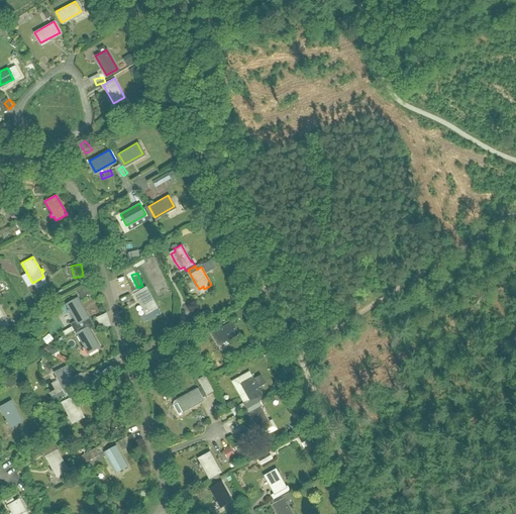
[(144,312),(156,306),(145,287),(134,293),(144,312)]
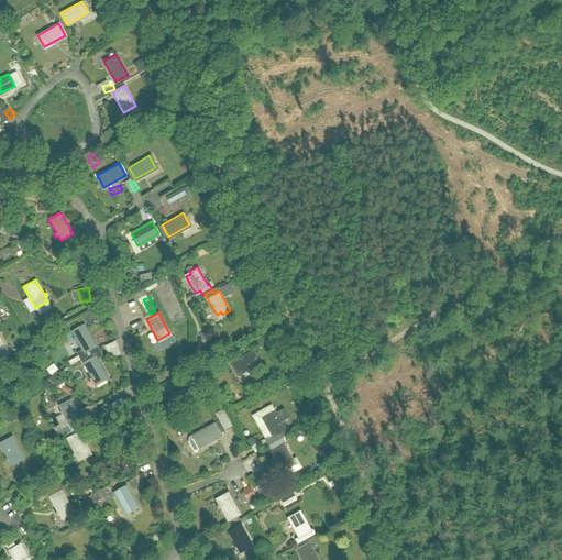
[(98,349),(85,324),(72,330),(75,335),(73,336),(74,339),(76,338),(81,348),(76,351),(81,359),(98,349)]
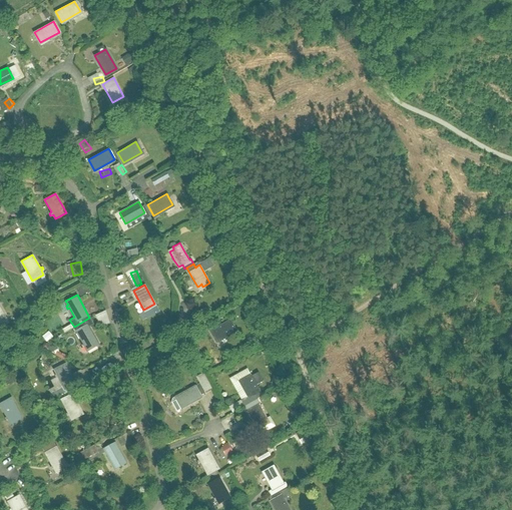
[(92,322),(89,318),(74,327),(73,327),(82,342),(80,344),(82,346),(84,345),(86,349),(97,343),(87,325),(92,322)]
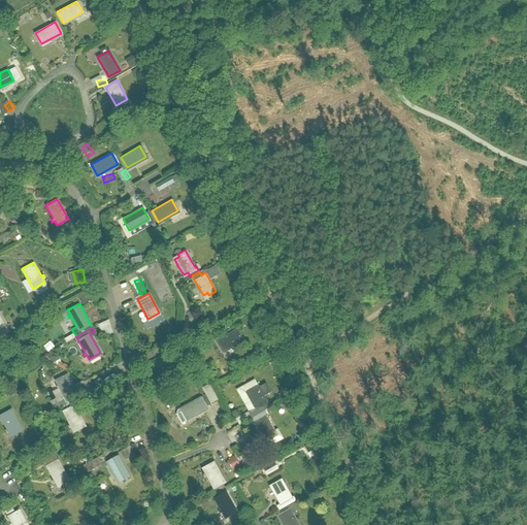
[(222,351),(242,340),(236,329),(217,339),(222,351)]
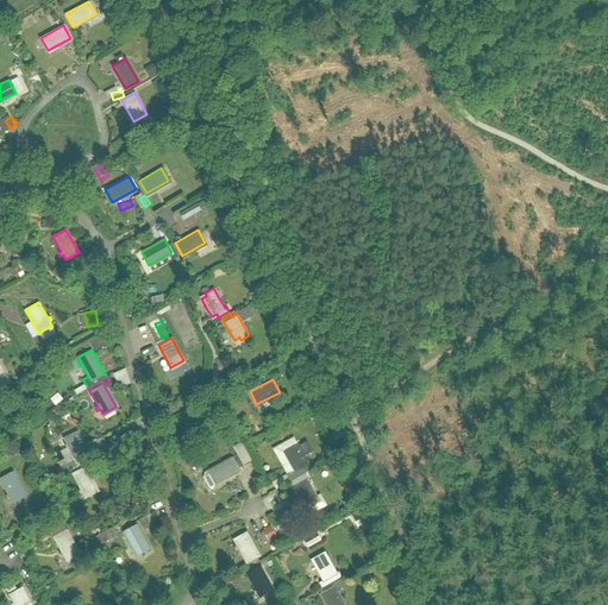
[(76,460),(89,454),(77,430),(64,436),(67,442),(64,443),(66,447),(68,446),(76,460)]
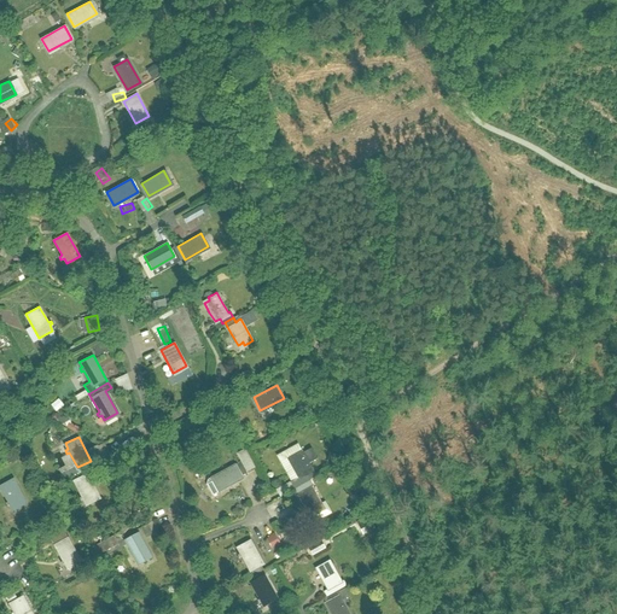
[(249,448),(240,452),(250,471),(258,467),(249,448)]
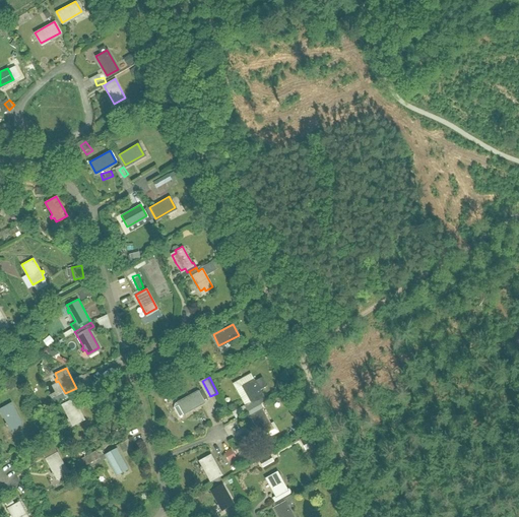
[(262,401),(265,399),(263,395),(258,387),(253,379),(248,382),(242,385),(247,393),(252,401),(248,403),(245,405),(247,410),(256,405),(260,402),(262,401)]
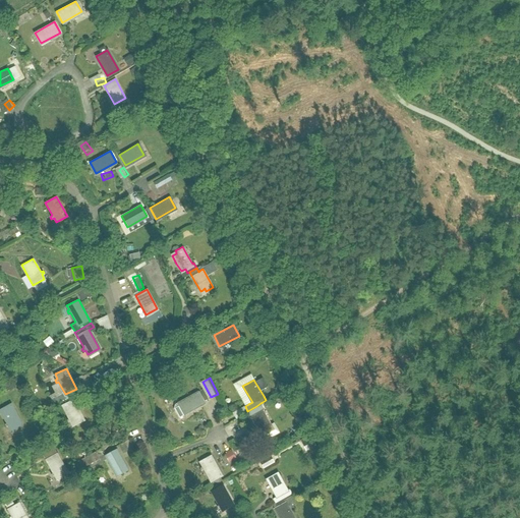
[(203,388),(174,403),(173,407),(178,416),(204,402),(203,400),(208,397),(203,388)]
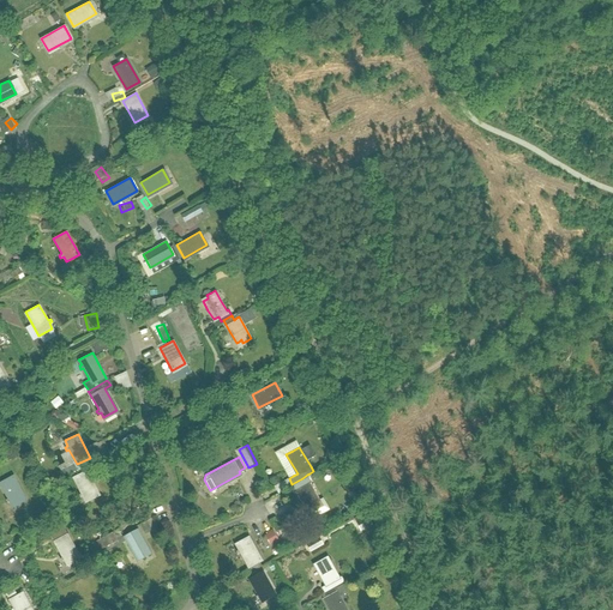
[(85,500),(98,493),(86,470),(73,477),(80,493),(78,494),(79,496),(83,495),(85,500)]
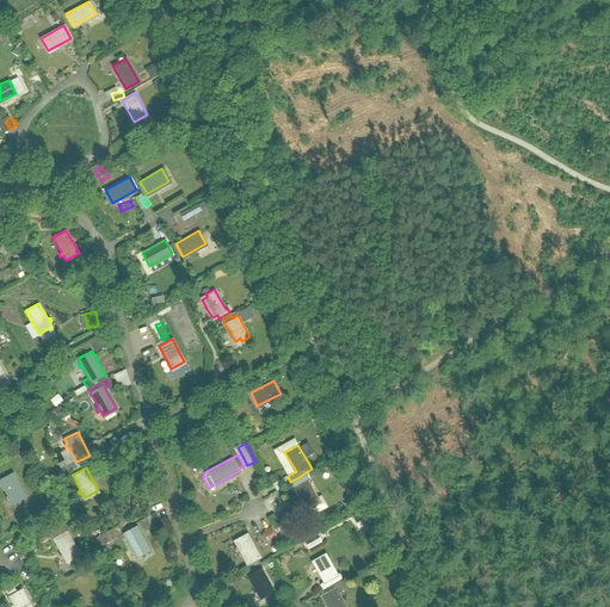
[(13,503),(26,495),(13,472),(0,479),(8,495),(6,496),(7,499),(10,497),(13,503)]
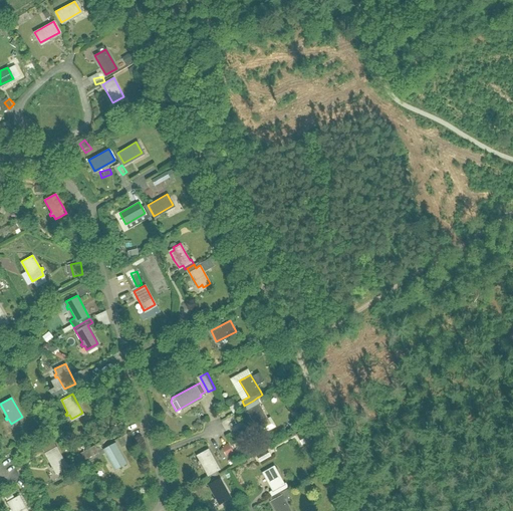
[(257,404),(259,403),(257,398),(253,401),(244,406),(247,409),(251,418),(256,426),(262,423),(267,420),(262,412),(257,404)]
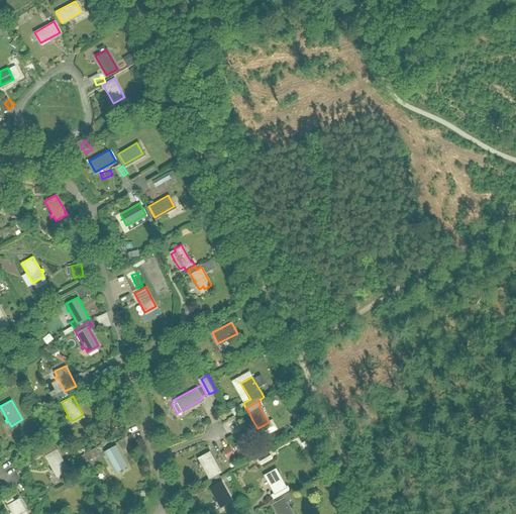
[(278,402),(274,404),(278,413),(283,411),(278,402)]
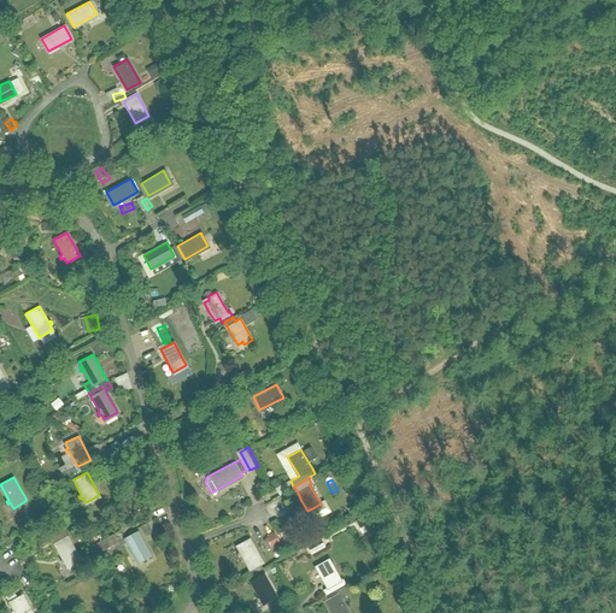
[(138,561),(150,554),(138,531),(124,538),(138,561)]
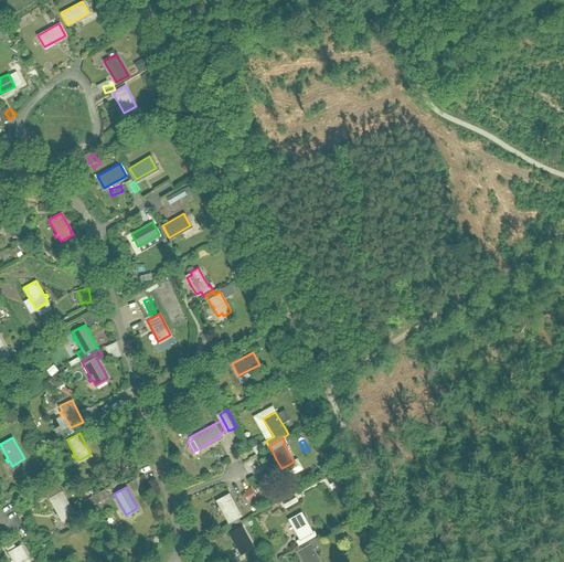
[(62,519),(74,512),(62,491),(50,498),(57,512),(55,513),(56,516),(59,515),(62,519)]
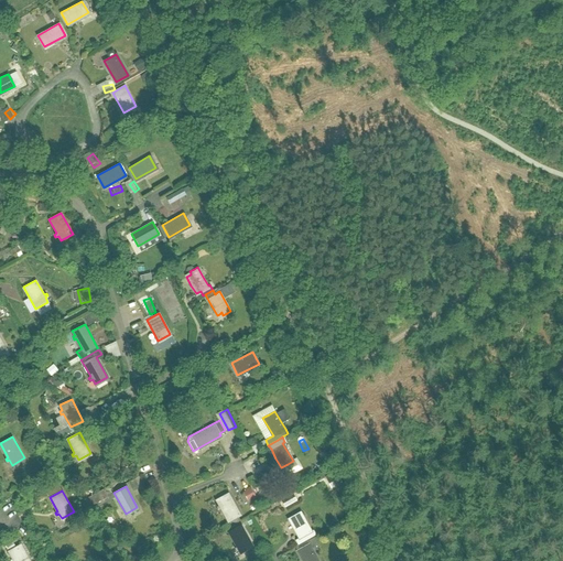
[(255,491),(246,493),(249,505),(258,503),(255,491)]
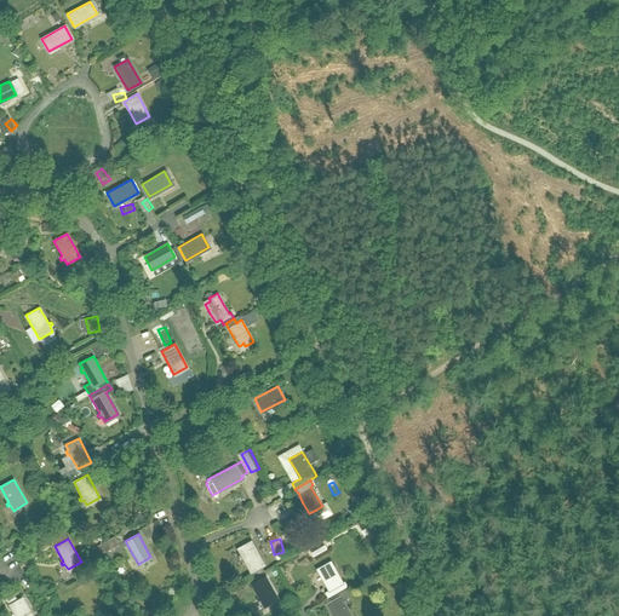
[(250,573),(263,565),(250,541),(236,548),(240,553),(238,556),(239,558),(241,557),(250,573)]
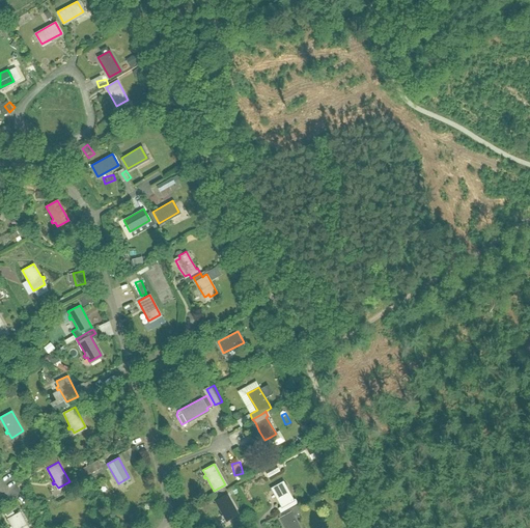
[(280,506),(293,499),(282,481),(271,488),(280,506)]
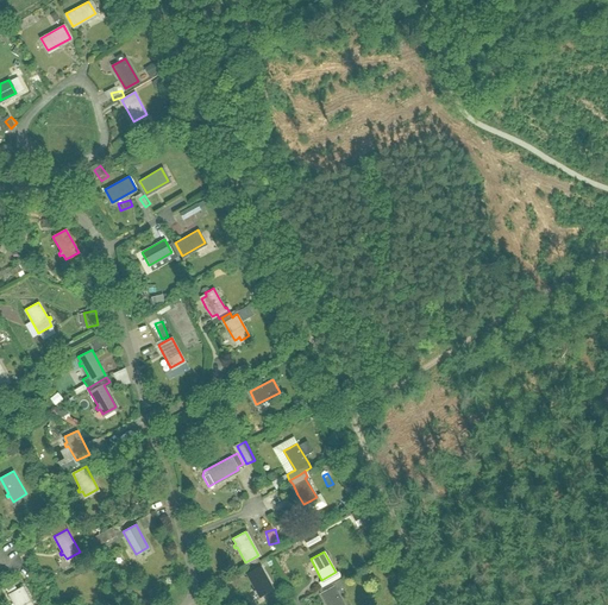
[(259,596),(273,588),(259,565),(246,573),(255,588),(252,590),(254,592),(257,591),(259,596)]
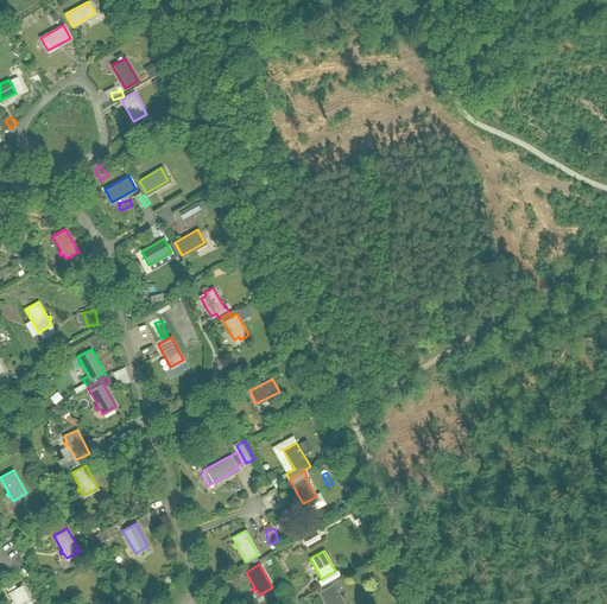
[(320,592),(326,602),(324,603),(343,603),(335,589),(342,584),(337,577),(330,582),(329,580),(320,585),(322,591),(320,592)]
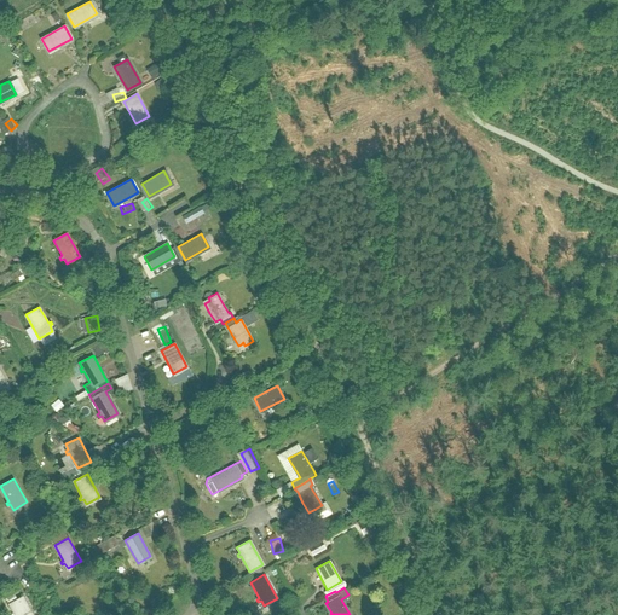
[(16,614),(33,614),(23,596),(10,603),(16,614)]
